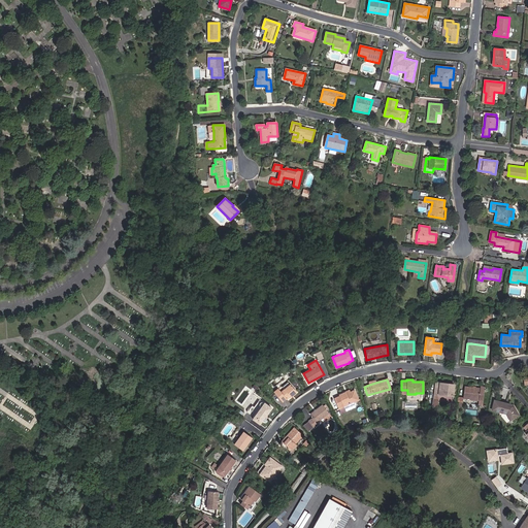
[(290,384),(287,381),(278,388),(281,391),(290,384)]
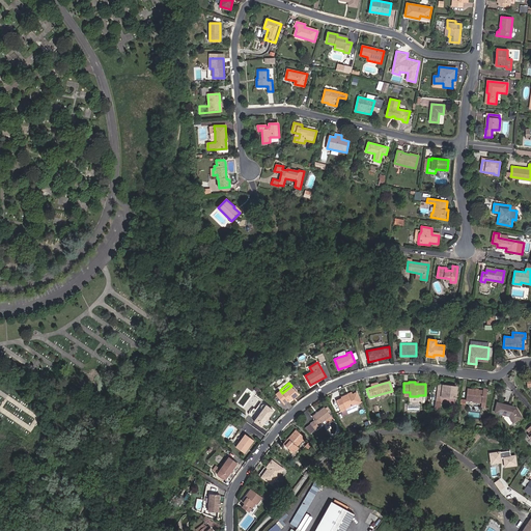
[(442,385),(442,389),(438,388),(436,397),(441,398),(441,396),(454,398),(455,389),(450,388),(450,386),(442,385)]
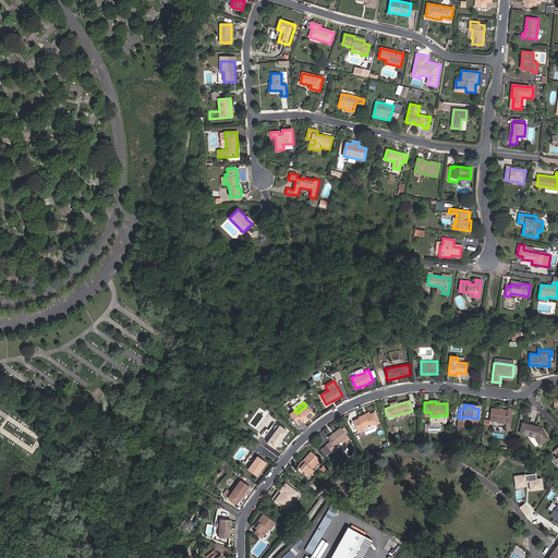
[(314,414),(306,405),(296,413),(294,410),(290,413),(299,424),(303,421),(306,417),(307,420),(314,414)]
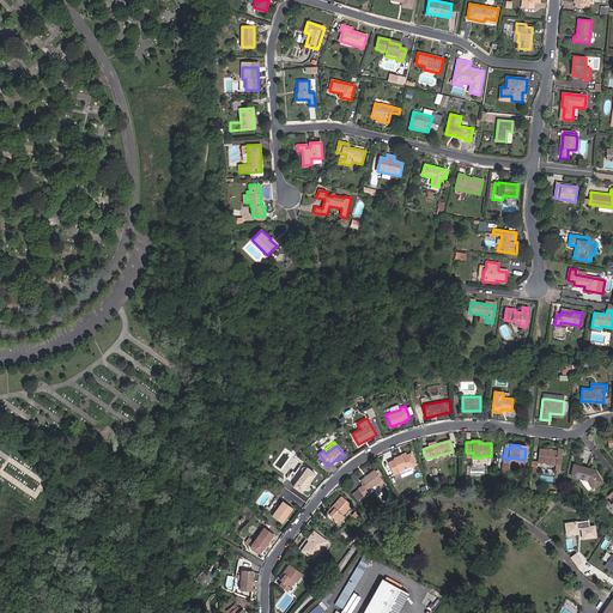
[(545,449),(539,448),(538,461),(554,463),(553,469),(559,469),(560,463),(562,449),(557,448),(557,450),(551,449),(545,449)]
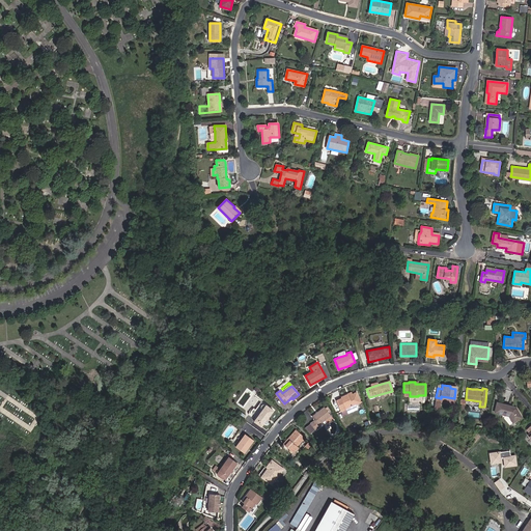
[(352,395),(348,396),(347,394),(340,397),(341,398),(336,400),(340,411),(345,409),(344,407),(359,400),(356,393),(352,395)]
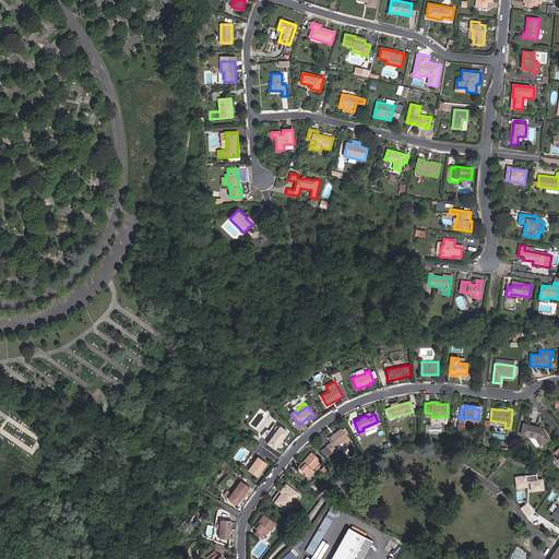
[(282,442),(281,441),(288,431),(275,421),(270,430),(268,428),(266,429),(265,430),(265,431),(264,432),(264,433),(262,432),(262,433),(261,435),(261,436),(269,441),(266,443),(273,448),(276,443),(280,445),(281,445),(282,445),(283,443),(282,442)]
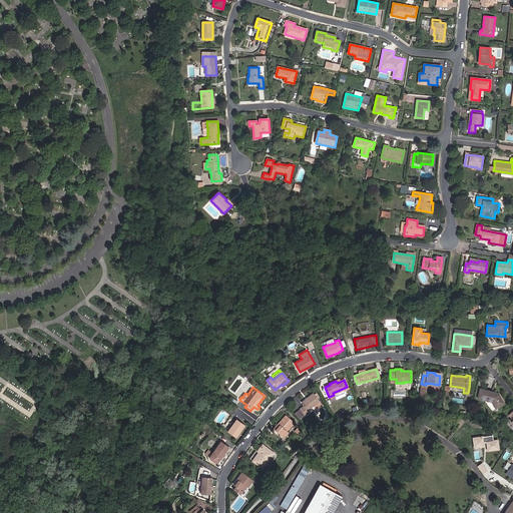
[(495,407),(503,403),(498,394),(496,396),(492,395),(493,392),(480,388),(477,397),(489,401),(490,400),(495,407)]
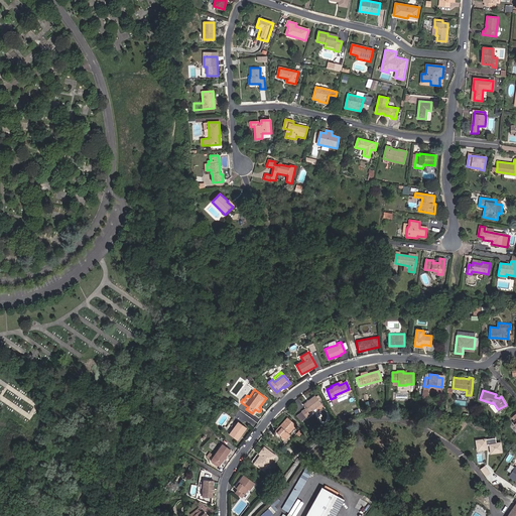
[(309,412),(321,403),(315,396),(303,405),(305,408),(301,412),(306,418),(310,414),(309,412)]
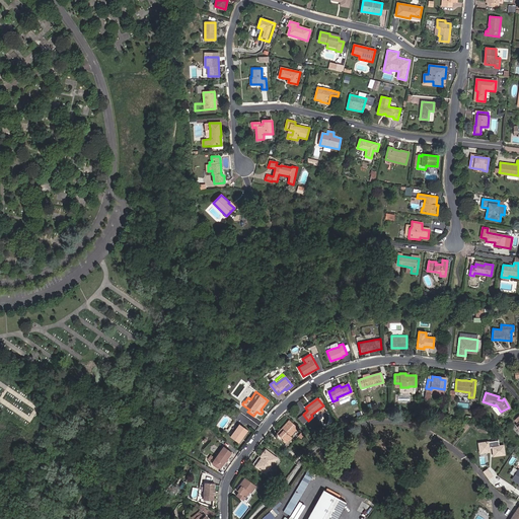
[(290,436),(297,428),(289,421),(275,437),(284,445),(291,437),(290,436)]
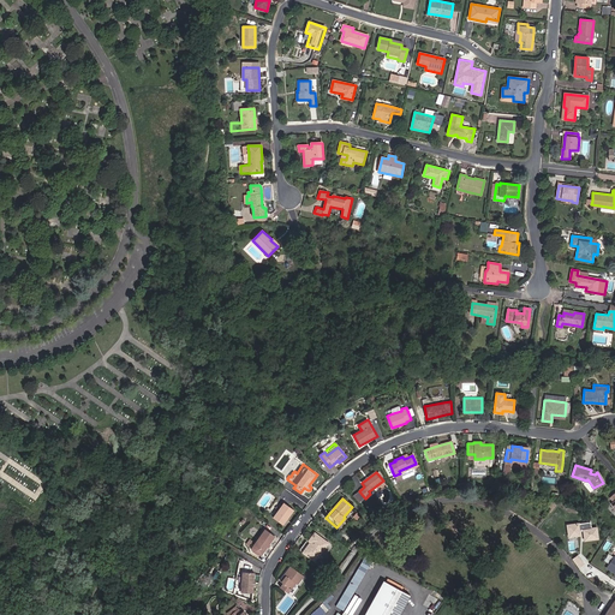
[(284,525),(293,511),(284,502),(273,517),(284,525)]
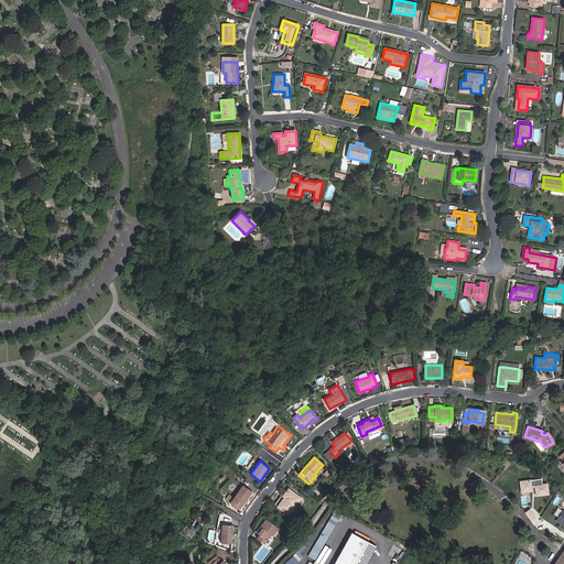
[(548,484),(542,485),(542,478),(520,481),(521,487),(524,487),(524,491),(532,490),(531,486),(535,486),(537,496),(549,494),(548,484)]
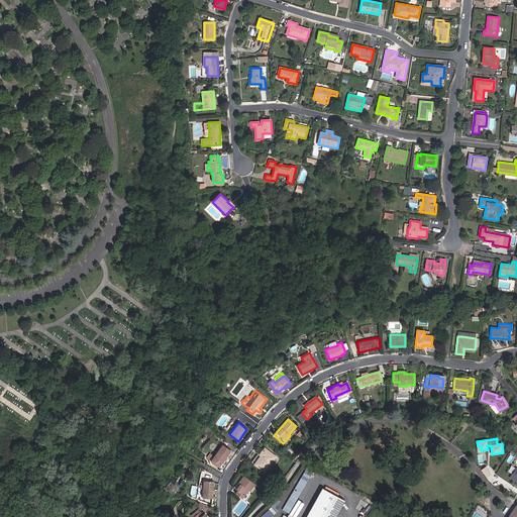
[(222,464),(231,451),(222,445),(213,458),(222,464)]
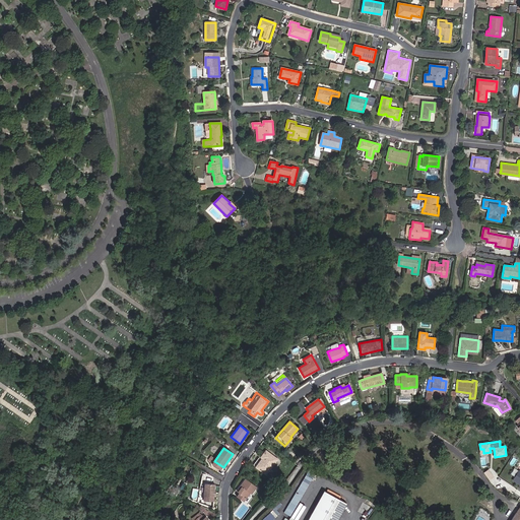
[(256,467),(265,473),(277,458),(265,450),(260,456),(264,459),(263,460),(262,459),(256,467)]
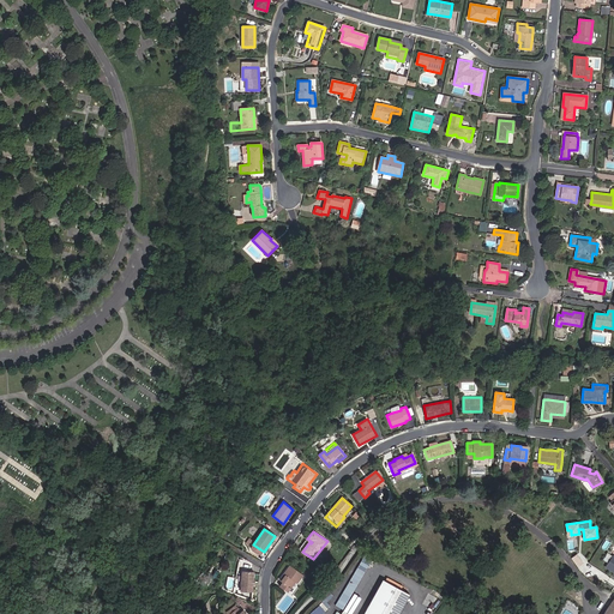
[(306,537),(299,548),(302,552),(309,542),(311,543),(312,542),(307,539),(306,537)]
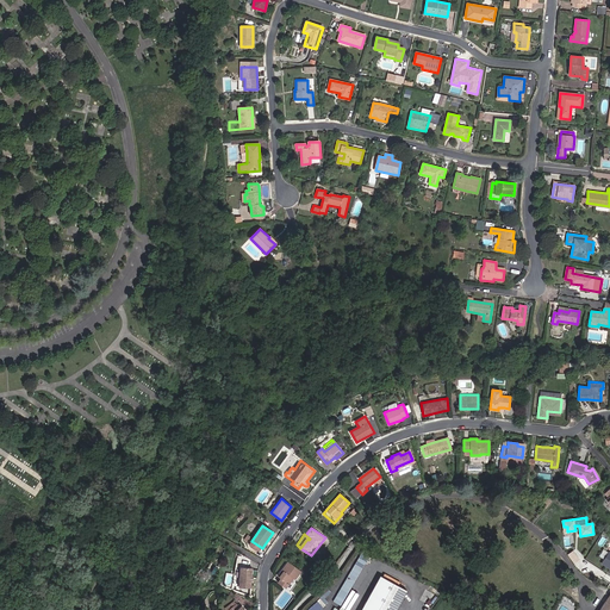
[(579,560),(573,552),(567,555),(574,564),(579,560)]
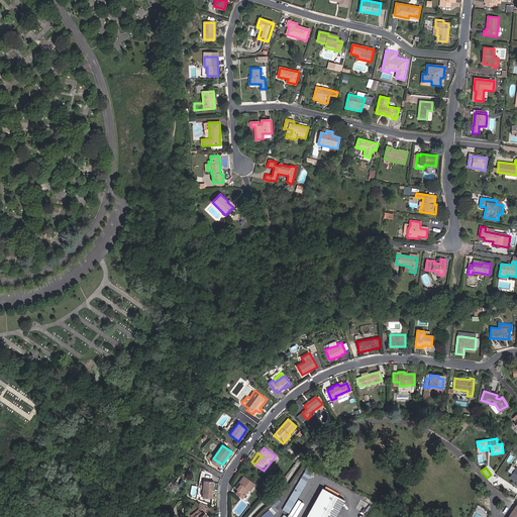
[(255,485),(244,476),(239,483),(240,484),(236,489),(238,491),(235,494),(242,499),(244,495),(248,491),(250,492),(255,485)]
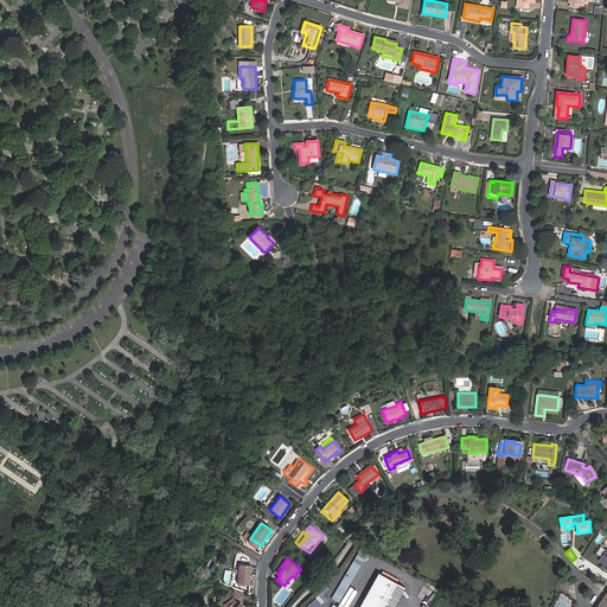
[(353,561),(332,599),(339,602),(360,564),(353,561)]
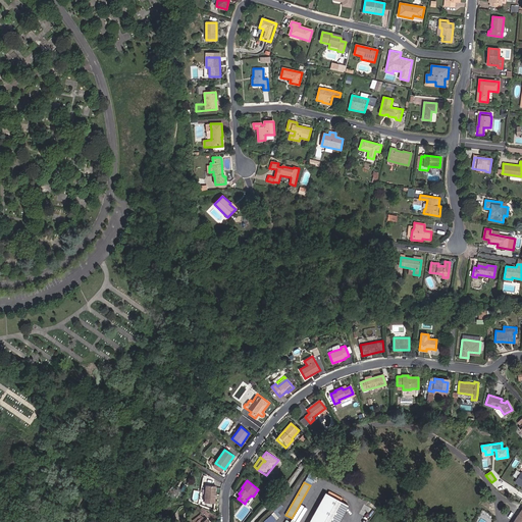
[(215,504),(216,486),(205,485),(204,503),(215,504)]
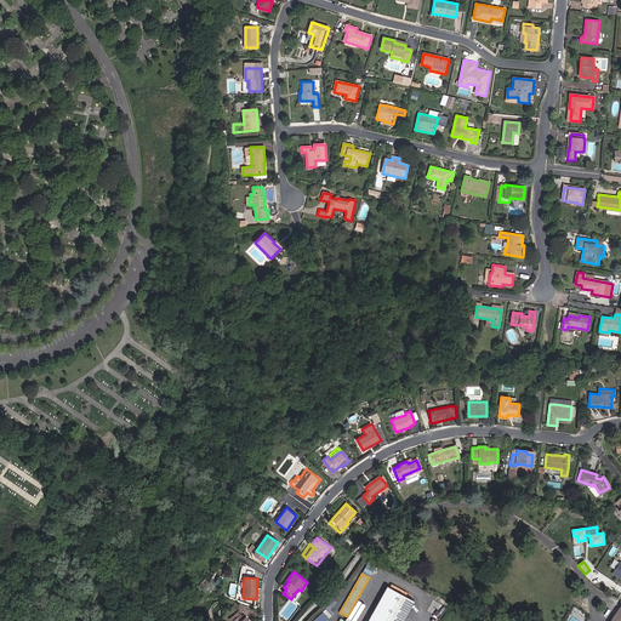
[(400,620),(412,600),(386,585),(365,620),(400,620)]
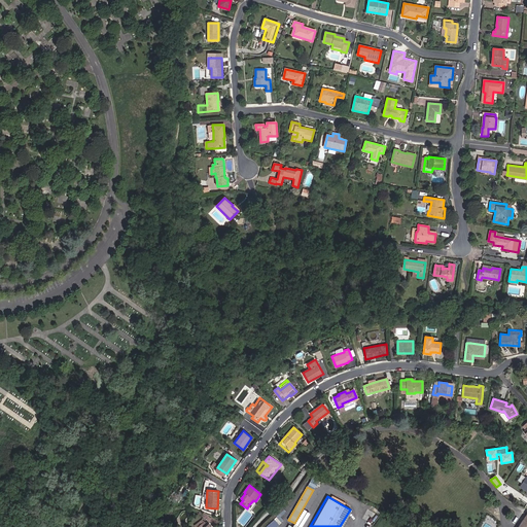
[(167,519),(172,513),(168,510),(163,516),(167,519)]
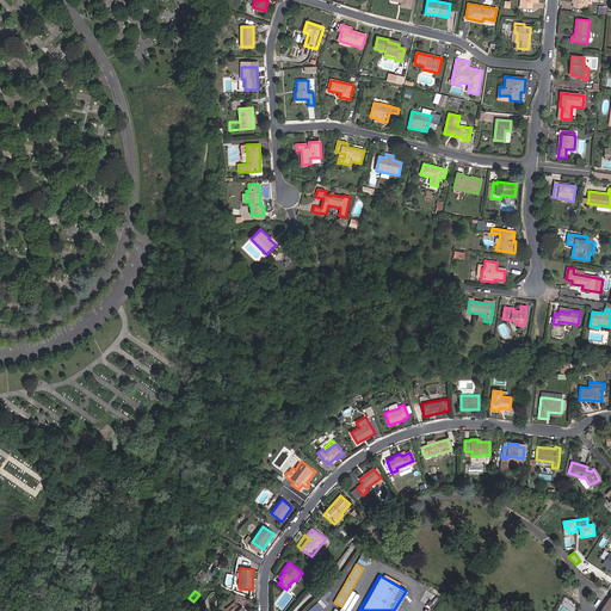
[(610,610),(610,596),(600,610),(610,610)]
